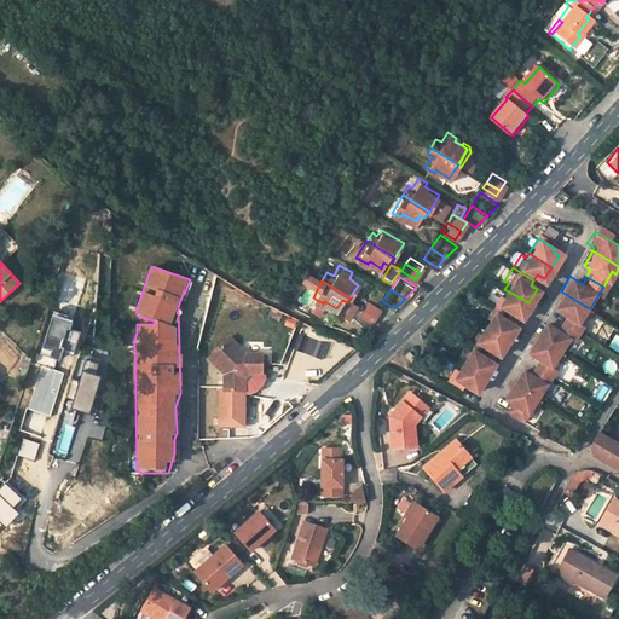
[(528,302),(504,289),(503,294),(497,290),(489,304),(515,318),(518,313),(520,316),(528,302)]
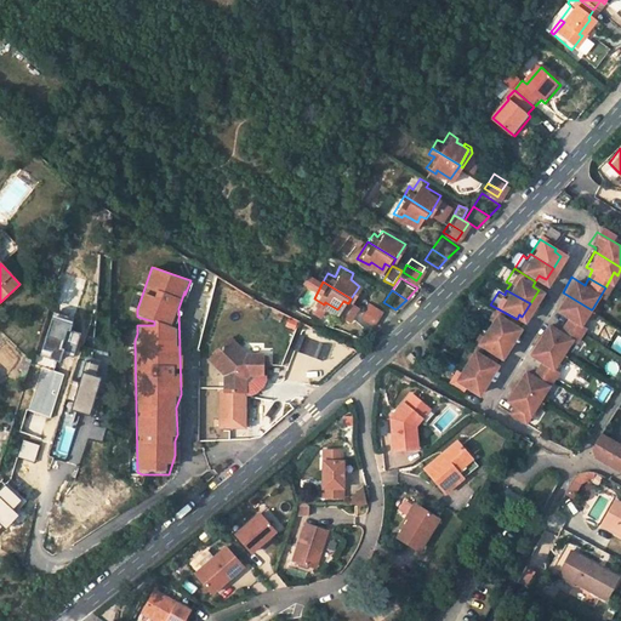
[(591,309),(563,292),(553,307),(564,314),(560,320),(577,331),(591,309)]
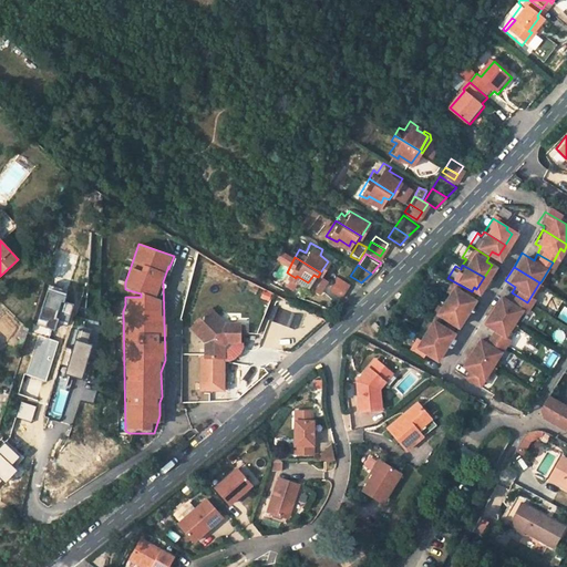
[(338,271),(332,279),(346,287),(352,279),(338,271)]
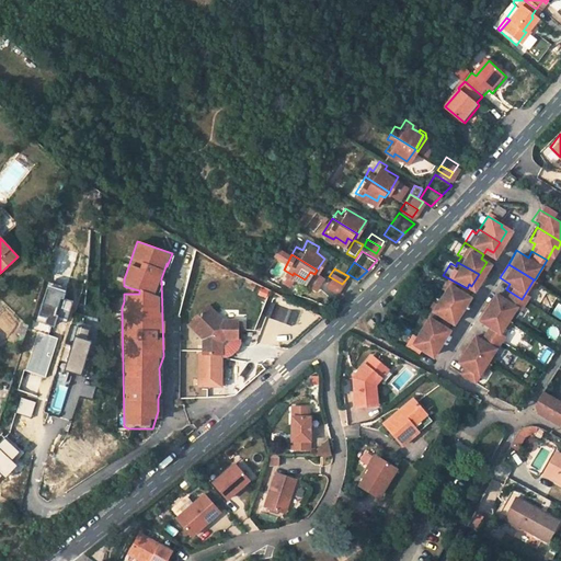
[(464,294),(467,288),(443,275),(437,285),(441,287),(437,295),(458,306),(466,295),(464,294)]
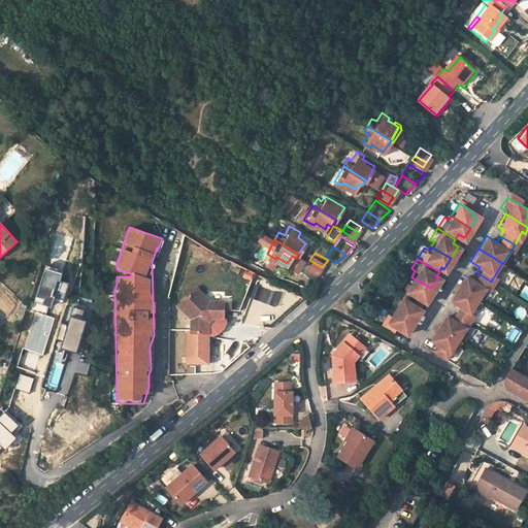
[(322,267),(309,260),(306,266),(319,273),(322,267)]
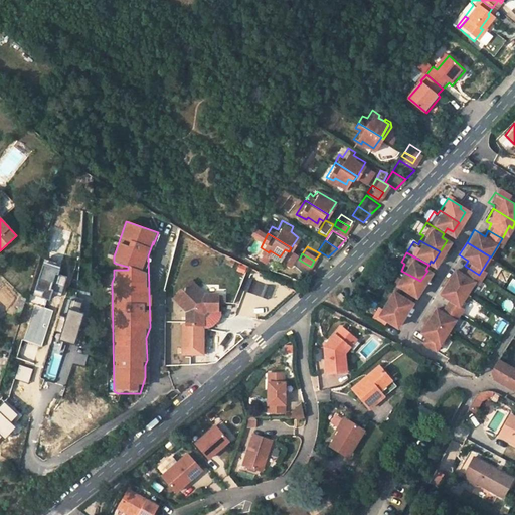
[(63,294),(66,278),(59,277),(61,267),(41,263),(33,305),(43,307),(45,297),(50,298),(51,292),(63,294)]
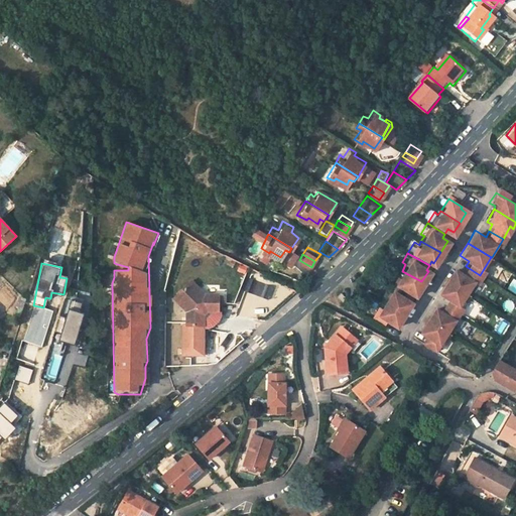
[(453,265),(445,279),(469,293),(472,287),(467,284),(471,279),(475,281),(480,275),(466,266),(464,271),(453,265)]
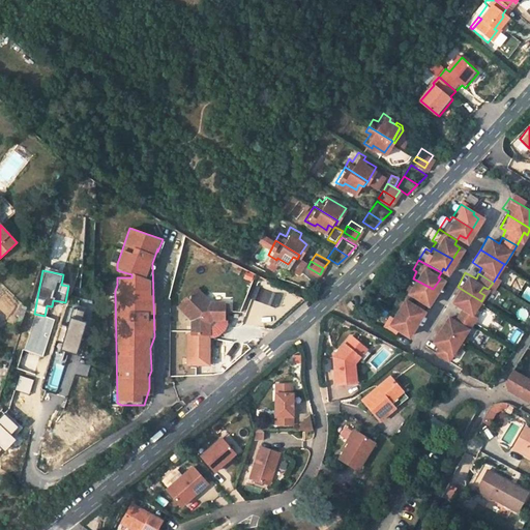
[(433,289),(413,278),(411,283),(405,280),(399,290),(421,303),(423,299),(425,300),(433,289)]
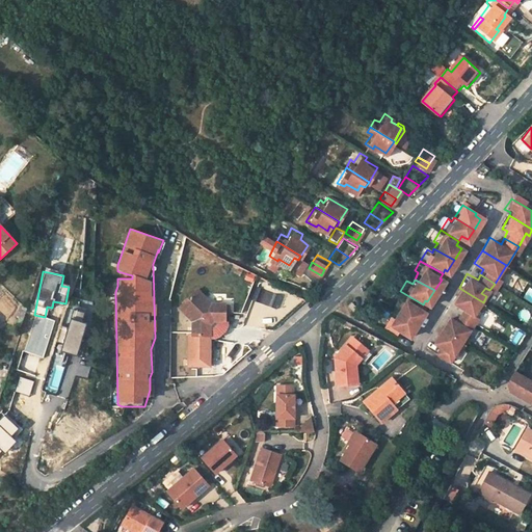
[(197,288),(182,303),(191,313),(187,317),(192,322),(191,336),(209,337),(210,322),(224,323),(225,304),(211,304),(197,288)]
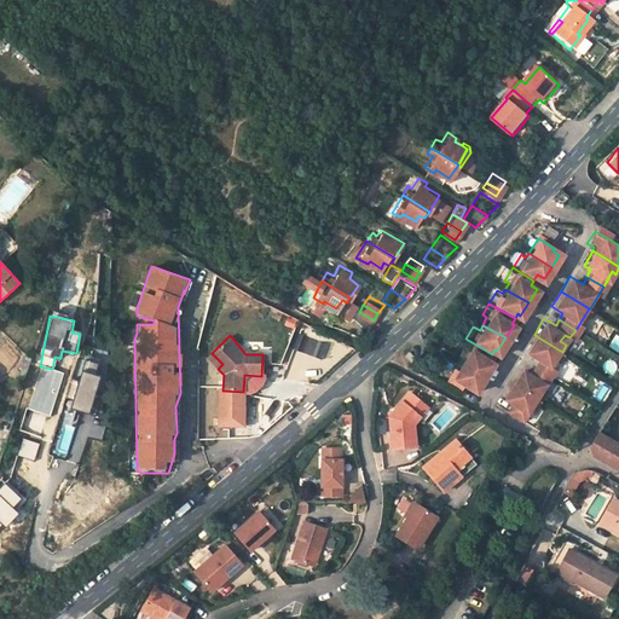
[(562,352),(534,335),(524,351),(534,357),(531,363),(548,374),(562,352)]
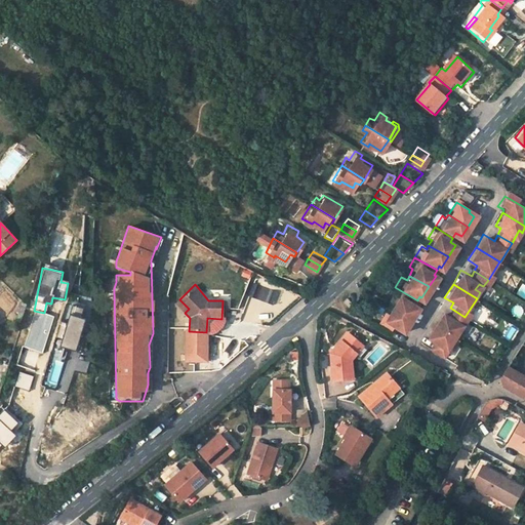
[(412,309),(417,300),(395,287),(391,295),(394,297),(389,306),(408,317),(413,310),(412,309)]
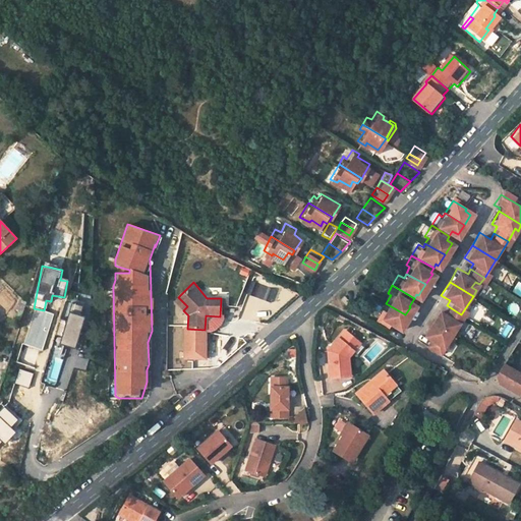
[(187,306),(178,297),(174,300),(183,310),(187,306)]
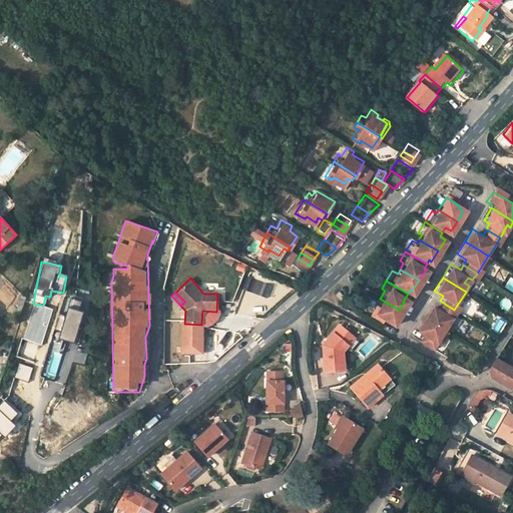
[(399,310),(380,299),(373,310),(389,320),(390,318),(394,319),(399,310)]
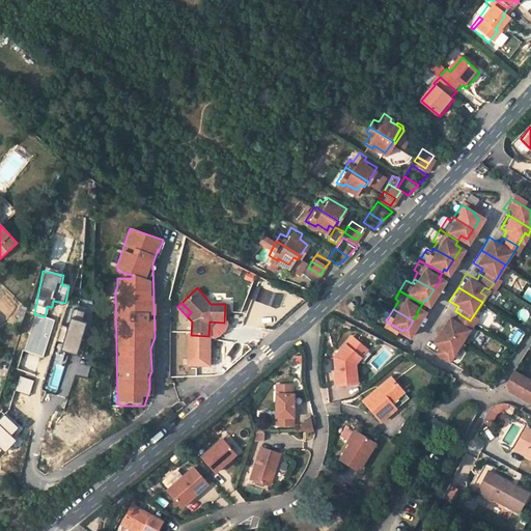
[(75,310),(61,353),(76,358),(89,315),(75,310)]
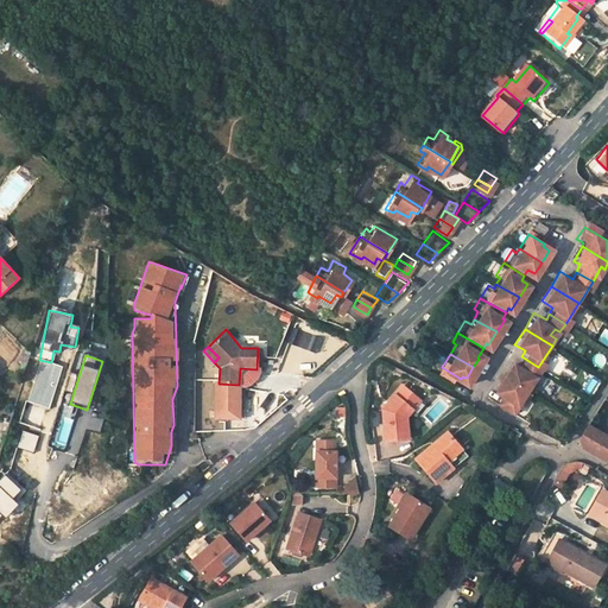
[(530,380),(538,367),(521,356),(518,363),(510,359),(501,373),(530,391),(533,382),(530,380)]
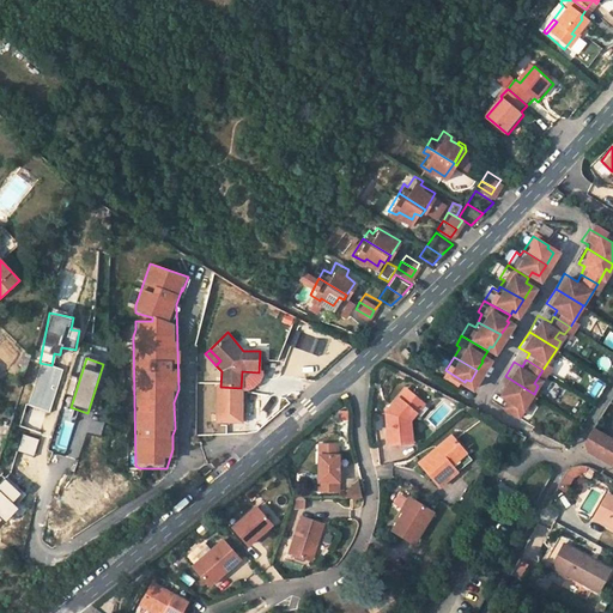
[(42,363),(26,407),(49,414),(65,371),(42,363)]
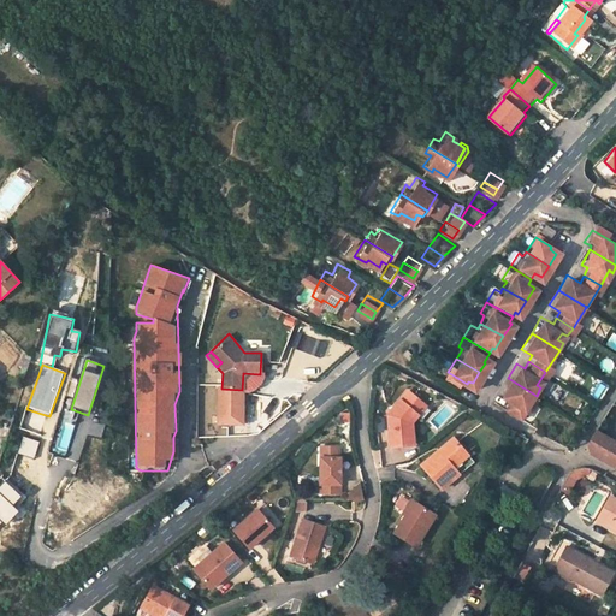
[(537,396),(508,378),(497,394),(505,397),(502,406),(517,414),(526,400),(532,402),(537,396)]
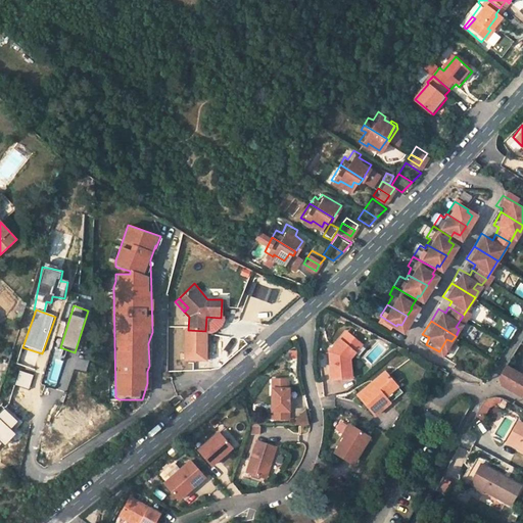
[(358,341),(345,331),(328,352),(331,379),(350,377),(349,359),(354,351),(351,348),(358,341)]
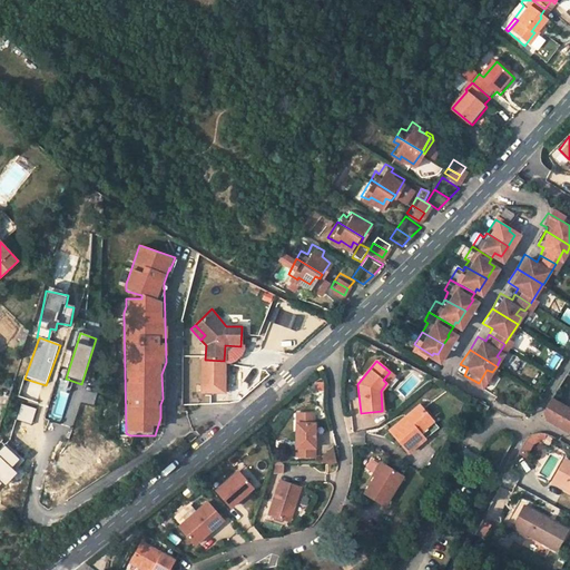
[(393,374),(390,372),(383,380),(386,383),(393,374)]
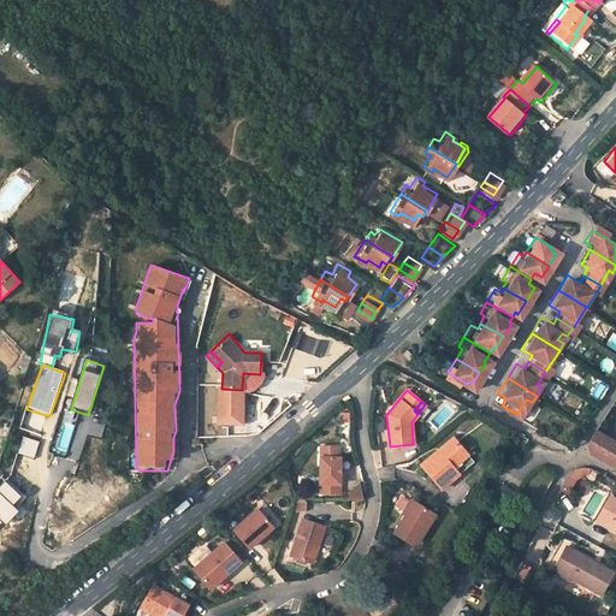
[(66,409),(53,455),(65,458),(78,413),(66,409)]
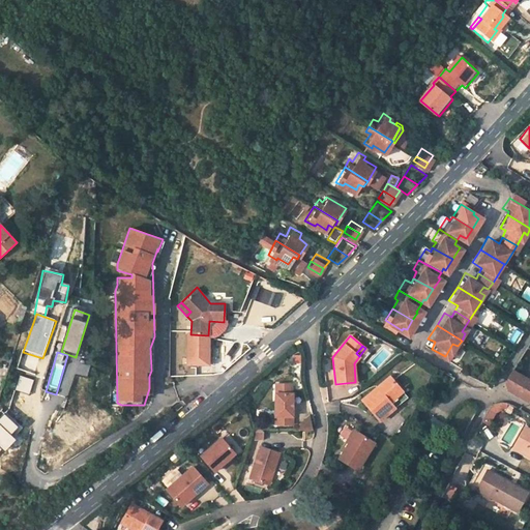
[(75,376),(88,379),(90,369),(78,365),(75,376)]
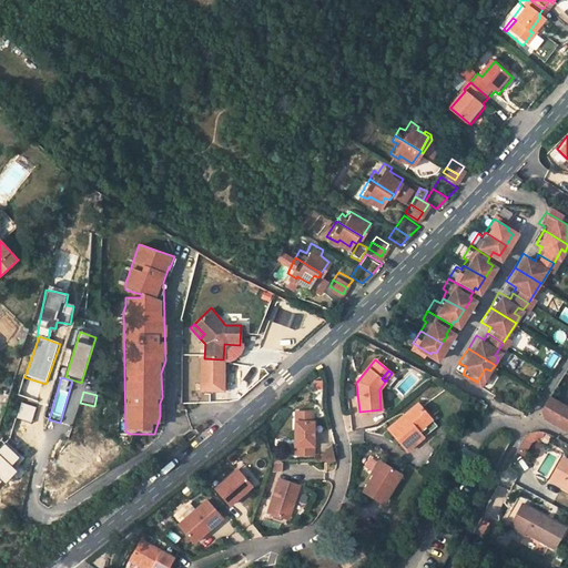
[(545,418),(567,432),(567,408),(549,398),(543,408),(545,418)]
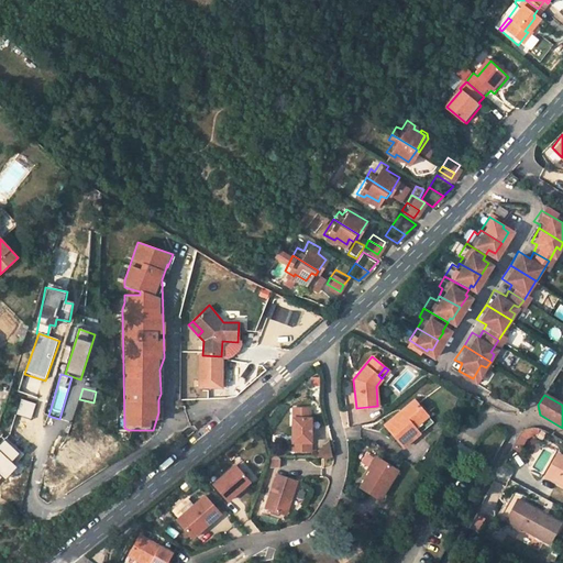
[(430,417),(415,399),(385,424),(405,446),(420,432),(417,428),(430,417)]
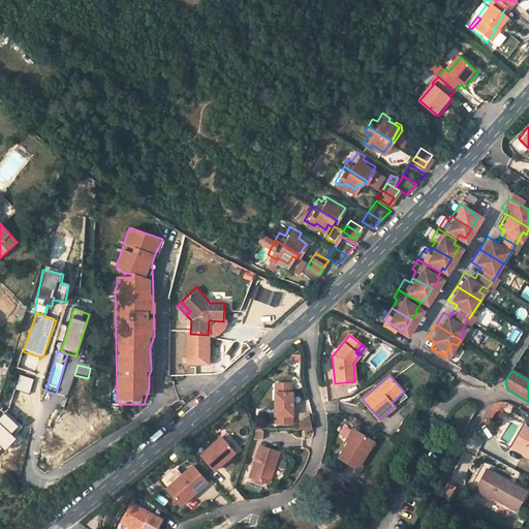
[(276,390),(275,421),(292,421),(292,390),(291,390),(291,380),(277,380),(276,390)]
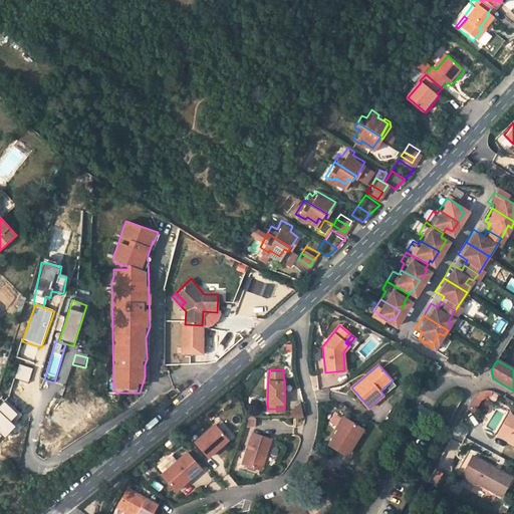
[(474,413),(492,392),(486,387),(468,408),(474,413)]
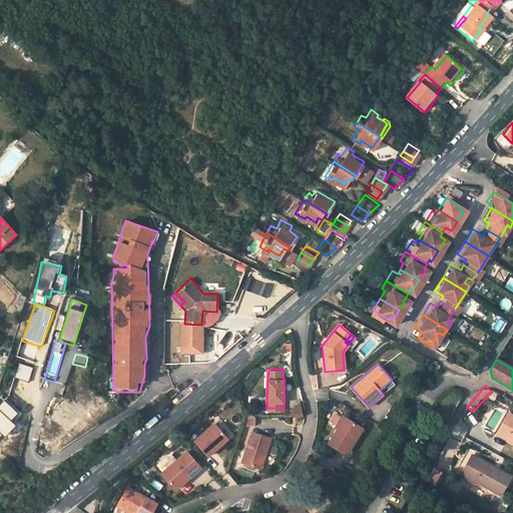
[(303,416),(303,401),(290,401),(290,416),(303,416)]
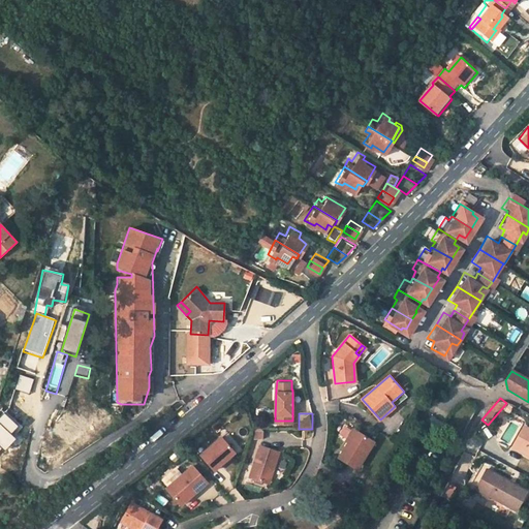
[(520,454),(521,452),(523,449),(528,452),(528,429),(525,427),(511,448),(520,454)]
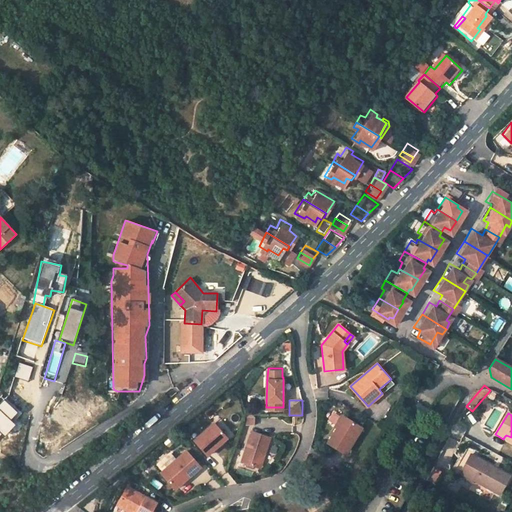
[(364,427),(346,416),(328,443),(346,455),(364,427)]
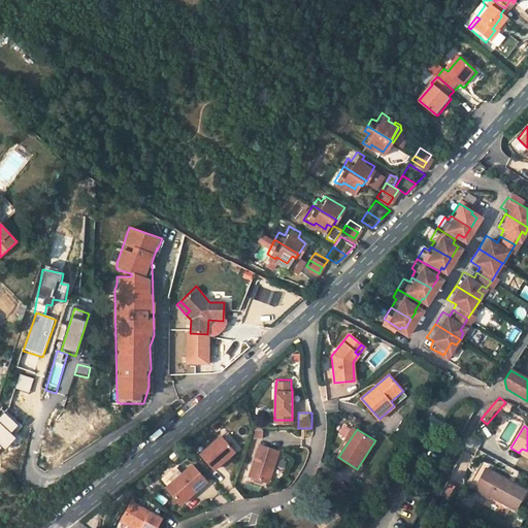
[(233,451),(221,435),(199,454),(212,468),(233,451)]
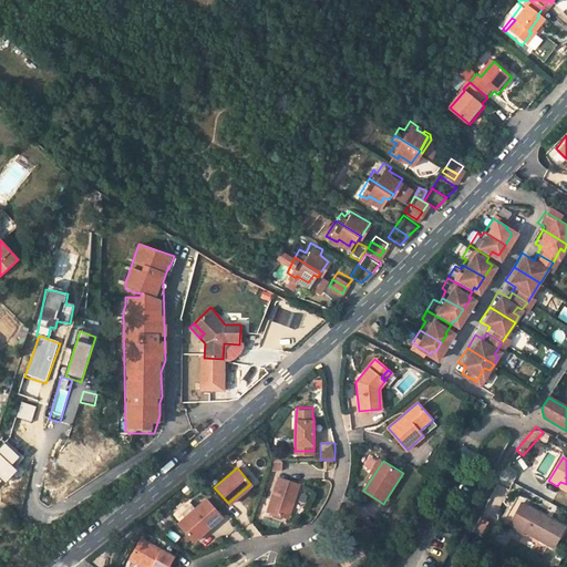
[(299,483),(279,476),(267,511),(286,516),(291,500),(294,501),(299,483)]
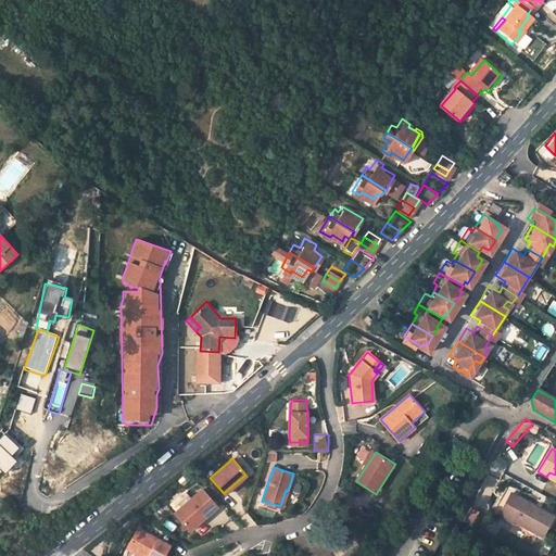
[(217,506),(201,489),(174,515),(191,532),(217,506)]
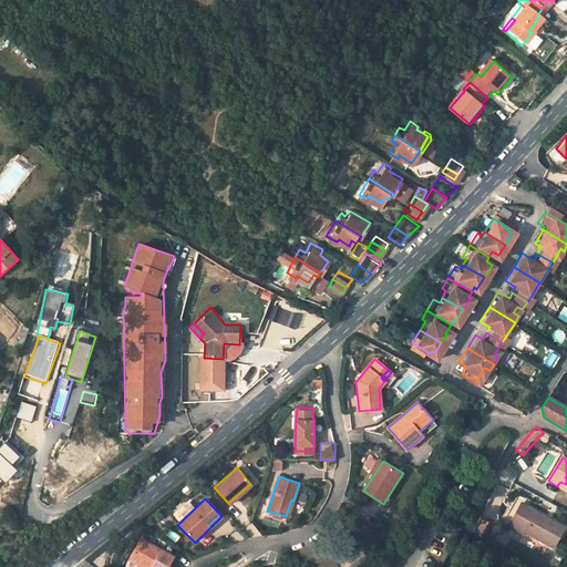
[(521,503),(508,525),(523,534),(524,531),(552,547),(564,526),(521,503)]
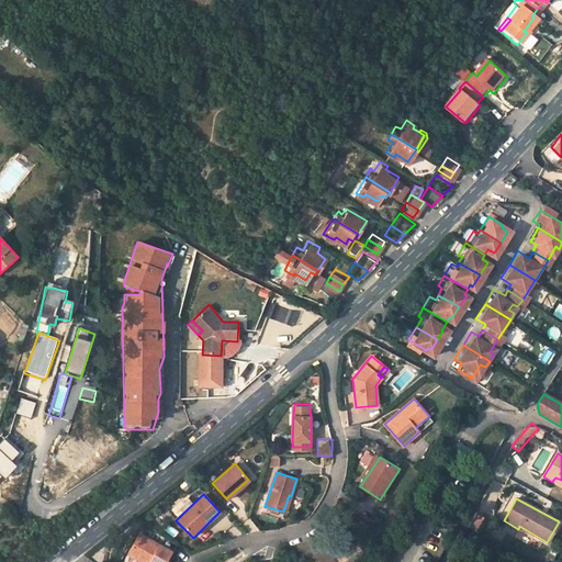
[(176,551),(145,531),(132,551),(148,561),(150,559),(155,561),(173,561),(170,560),(176,551)]
